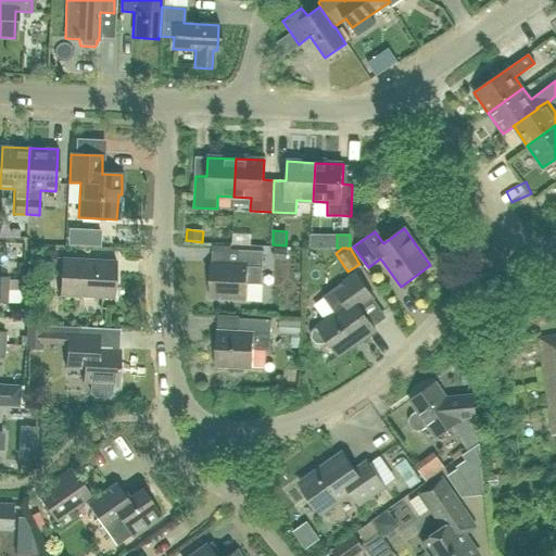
[(261,285),(262,252),(230,250),(229,263),(210,262),(207,299),(245,301),(245,285),(261,285)]
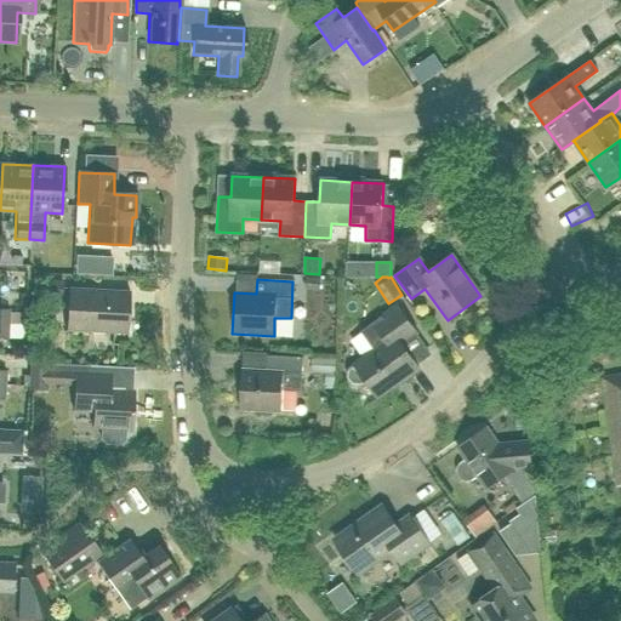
[(126,334),(129,292),(69,289),(67,331),(126,334)]
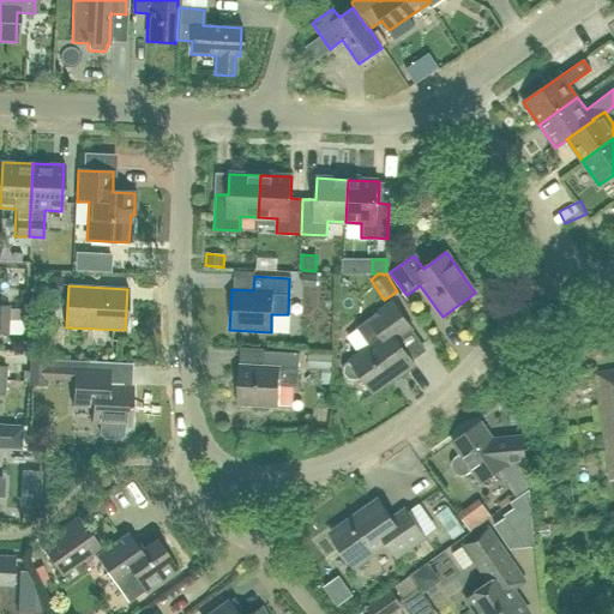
[(380,337),(349,360),(344,363),(342,372),(347,378),(355,379),(360,375),(372,392),(390,380),(391,381),(415,365),(397,339),(411,329),(392,302),(368,320),(380,337)]
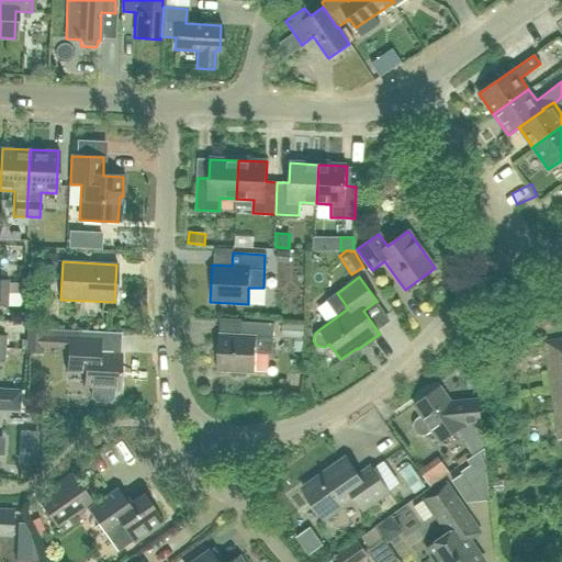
[(8,282),(7,293),(22,294),(22,283),(8,282)]
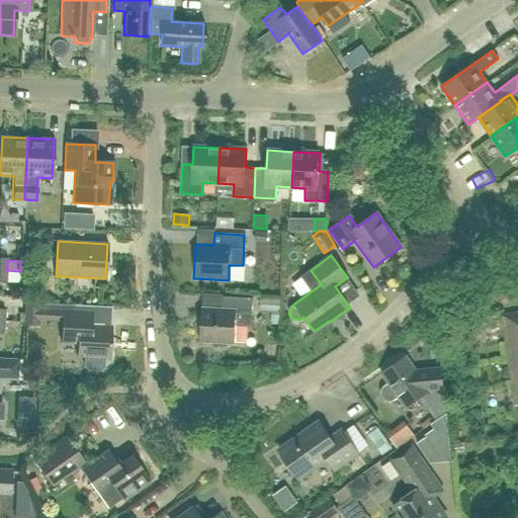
[(250,326),(252,298),(222,296),(221,310),(200,309),(199,342),(234,343),(235,325),(250,326)]
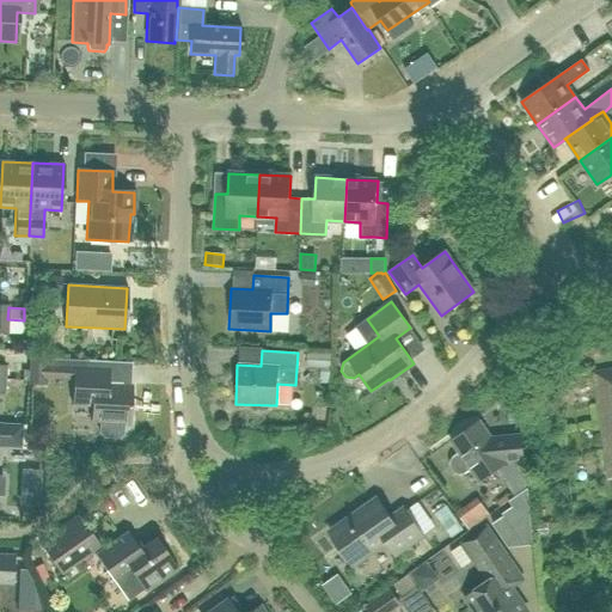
[(332,352),(308,352),(308,367),(331,367),(332,352)]
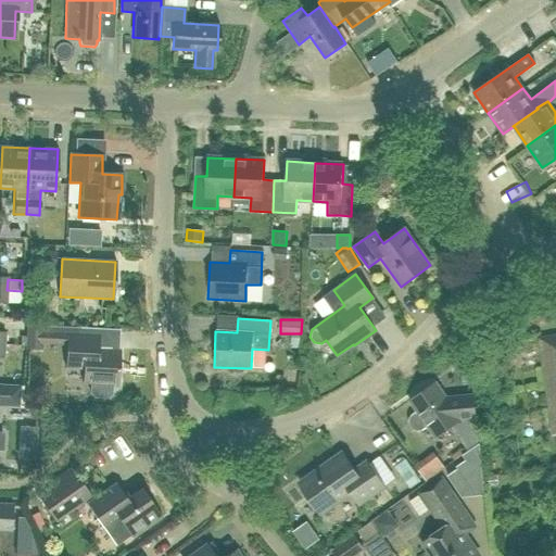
[(41,350),(42,326),(25,326),(25,349),(41,350)]
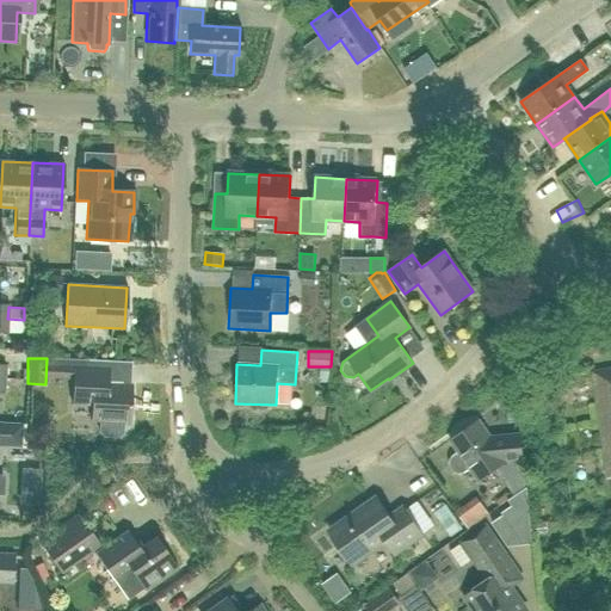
[(91,405),(91,420),(99,420),(99,432),(103,436),(117,437),(122,433),(122,421),(130,423),(133,386),(107,384),(109,369),(73,368),(72,403),(91,405)]
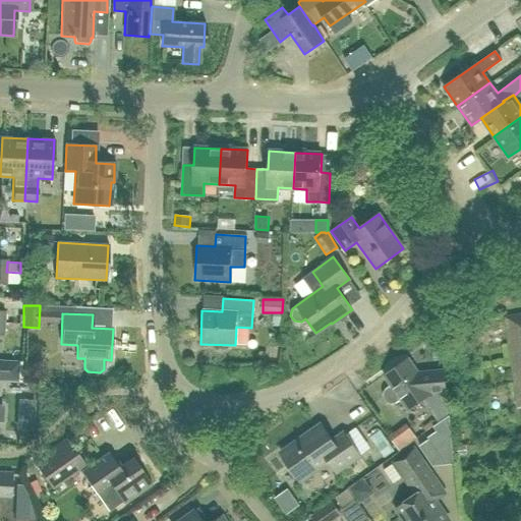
[(520,314),(507,316),(520,406),(520,314)]
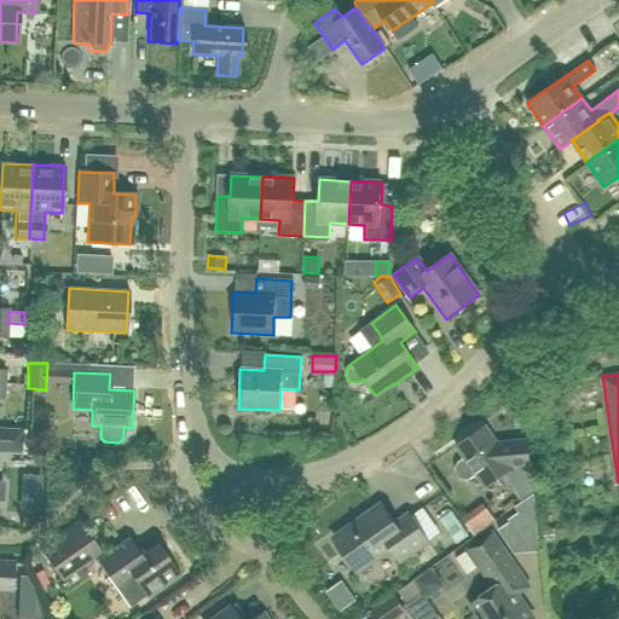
[(456,445),(464,457),(458,462),(455,470),(460,476),(469,478),(475,473),(484,486),(502,473),(521,501),(533,493),(527,439),(497,441),(485,424),(456,445)]
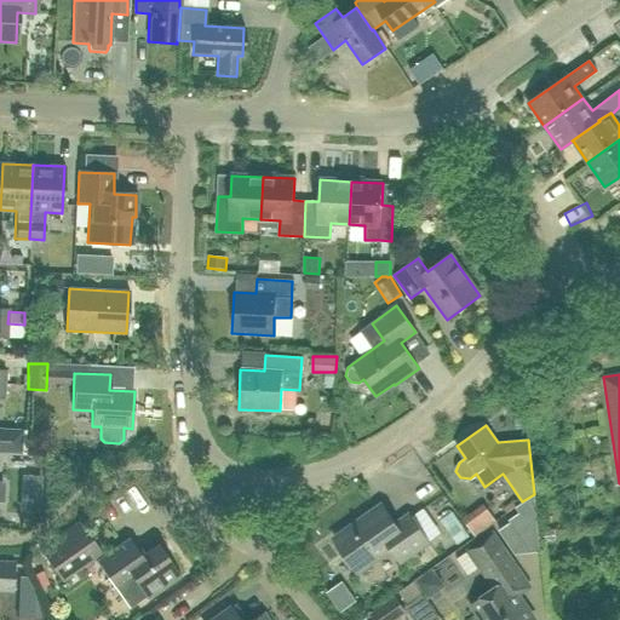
[(0,452),(19,453),(21,432),(0,430),(0,452)]
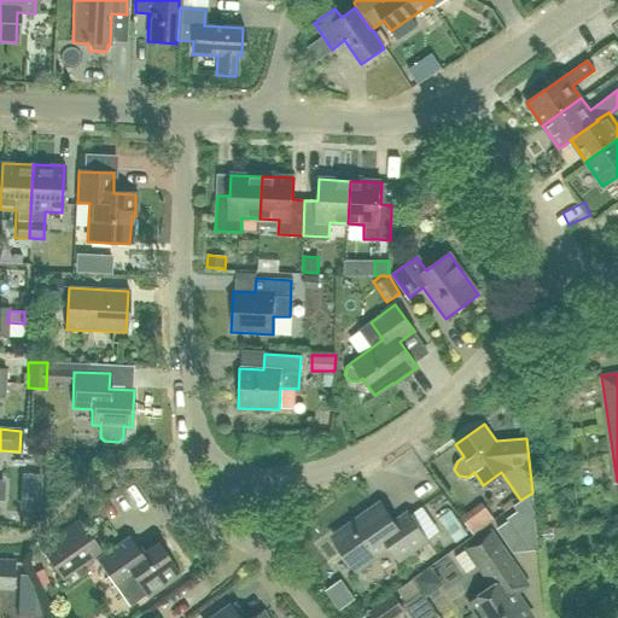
[(505,541),(537,536),(532,497),(526,497),(528,508),(514,511),(516,514),(501,516),(505,541)]
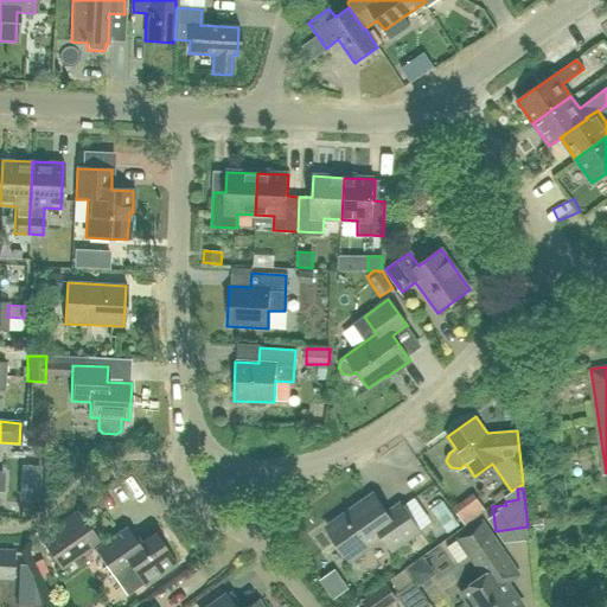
[(393,550),(420,531),(400,504),(387,513),(374,494),(326,528),(349,560),(383,537),(393,550)]
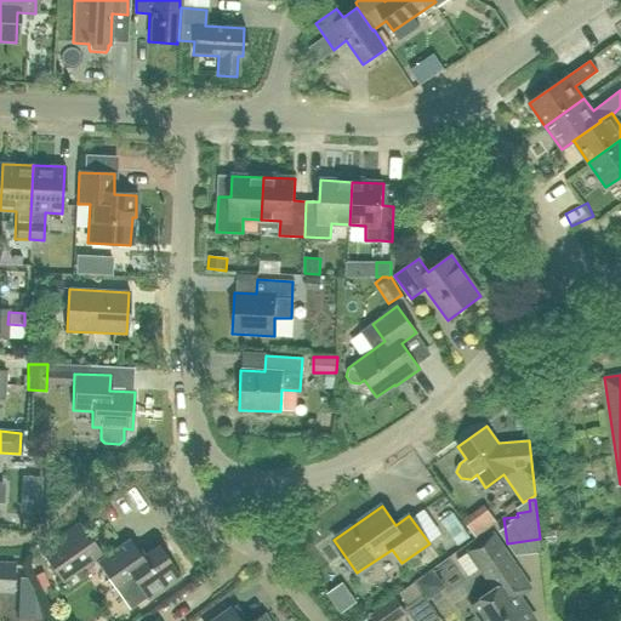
[(442,520),(459,545),(469,537),(453,512),(442,520)]
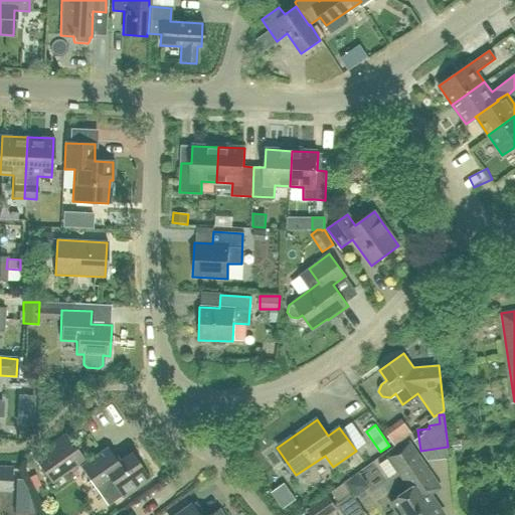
[(50,484),(83,460),(65,435),(32,458),(50,484)]
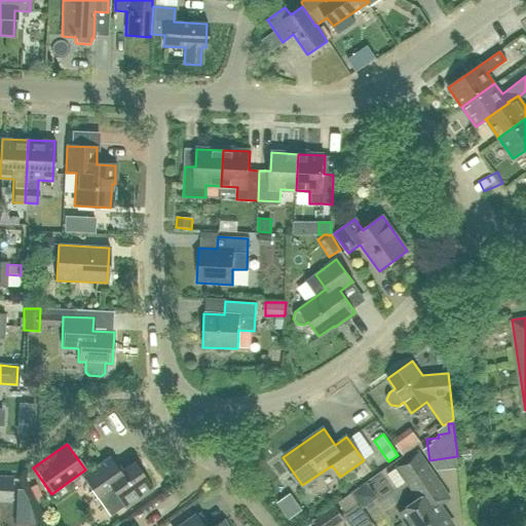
[(396,465),(406,479),(420,499),(401,513),(409,525),(453,525),(440,506),(452,497),(419,449),(396,465)]
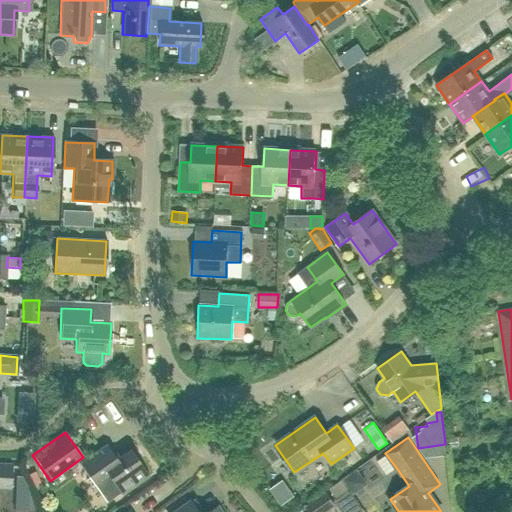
[(106,503),(119,493),(120,495),(147,476),(129,452),(120,458),(117,453),(113,456),(106,446),(78,465),(92,484),(93,484),(106,503)]
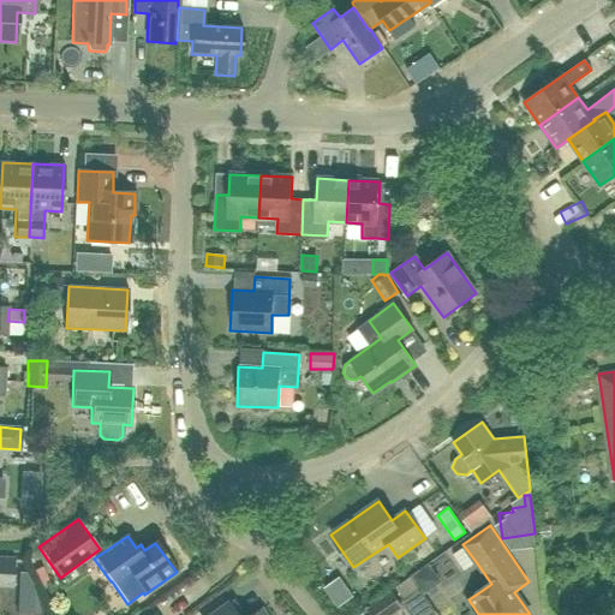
[(48,583),(36,556),(27,561),(40,587),(48,583)]
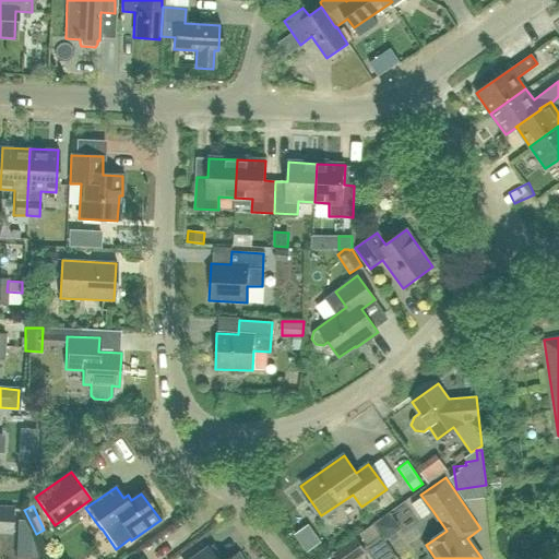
[(0,533),(11,535),(13,508),(0,507),(0,533)]
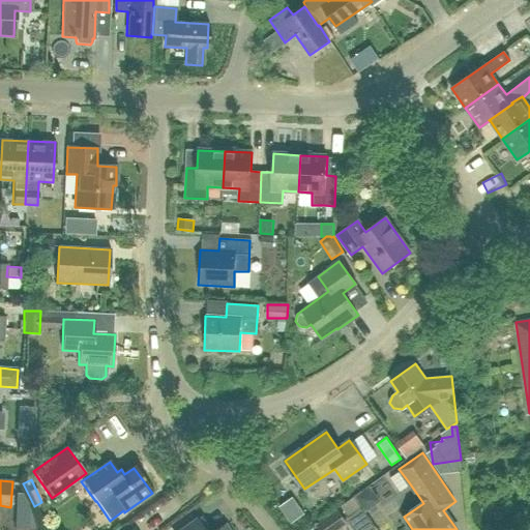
[(342,506),(349,517),(361,508),(354,498),(342,506)]
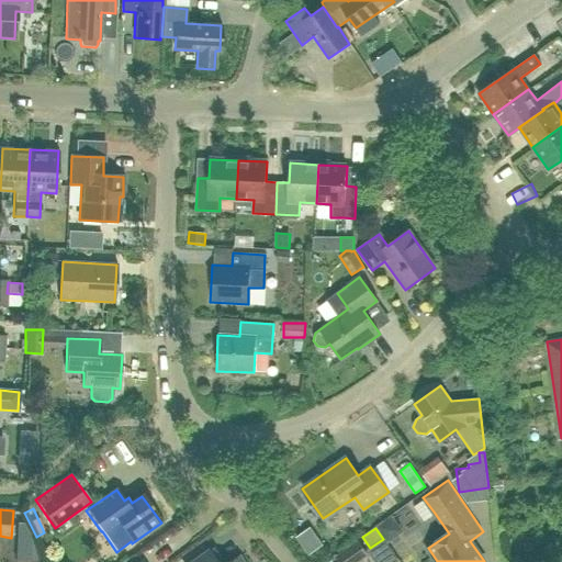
[(359,539),(335,557),(338,561),(358,561),(369,554),(359,539)]
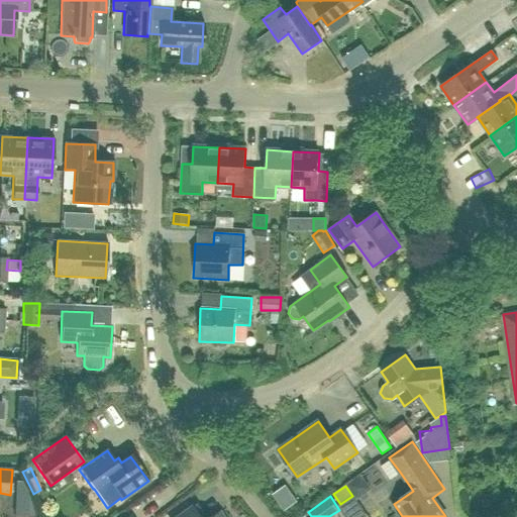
[(221,516),(218,512),(209,516),(197,516),(190,507),(176,516),(221,516)]
